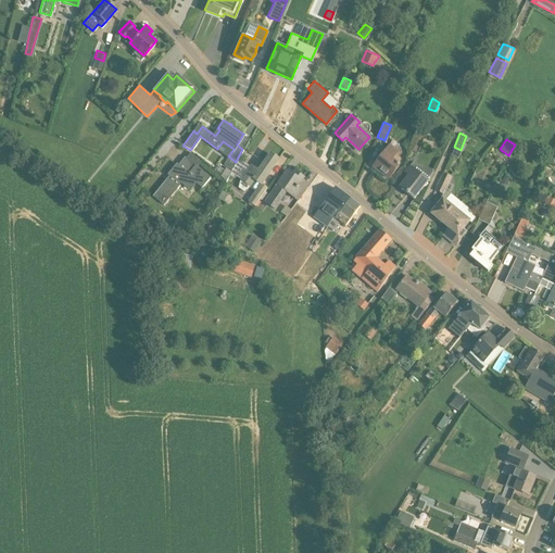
[(396,151),(389,145),(373,165),(388,177),(399,163),(391,158),(396,151)]
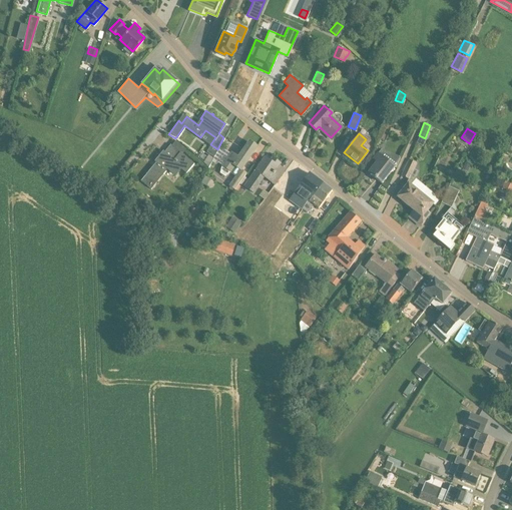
[(244,172),(239,168),(254,146),(247,142),(238,156),(231,151),(221,164),(220,164),(219,171),(224,175),(229,171),(234,175),(228,184),(233,188),(244,172)]
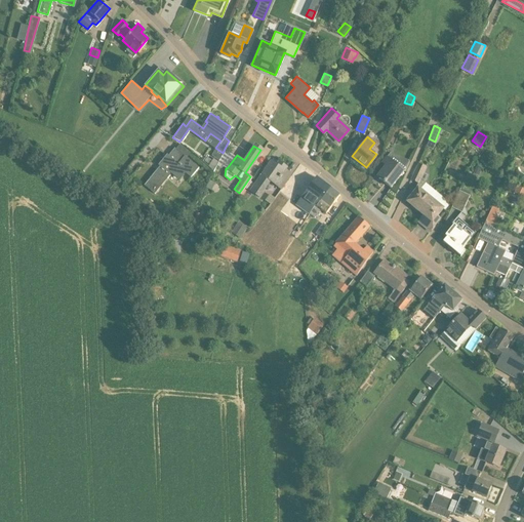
[(186,156),(175,148),(173,147),(167,154),(166,153),(159,162),(160,163),(145,182),(154,190),(169,170),(178,177),(185,171),(190,175),(198,166),(186,156)]
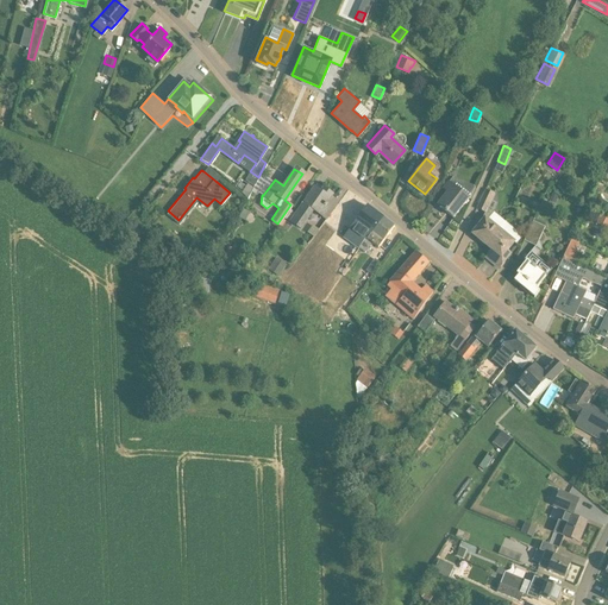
[(452,216),(468,196),(447,181),(443,187),(449,191),(438,205),(452,216)]
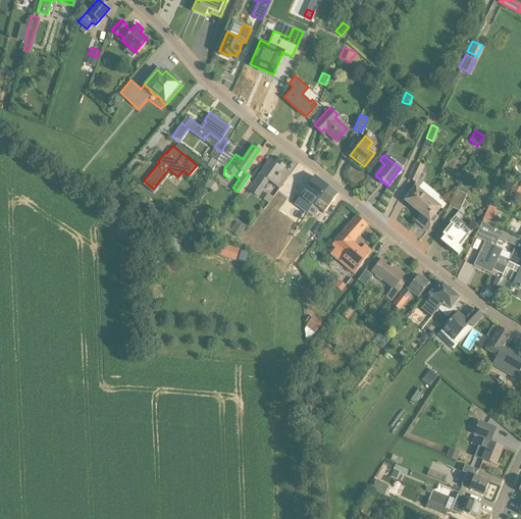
[(206,164),(212,168),(216,159),(212,156),(206,164)]
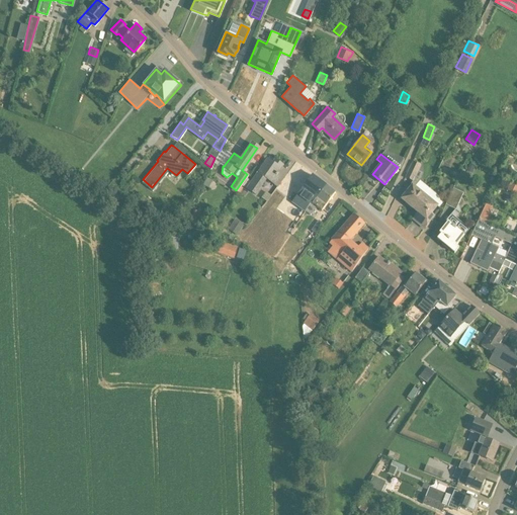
[(265,175),(277,184),(285,173),(279,168),(282,163),(274,158),(272,161),(267,158),(246,187),(255,193),(259,186),(258,185),(265,175)]
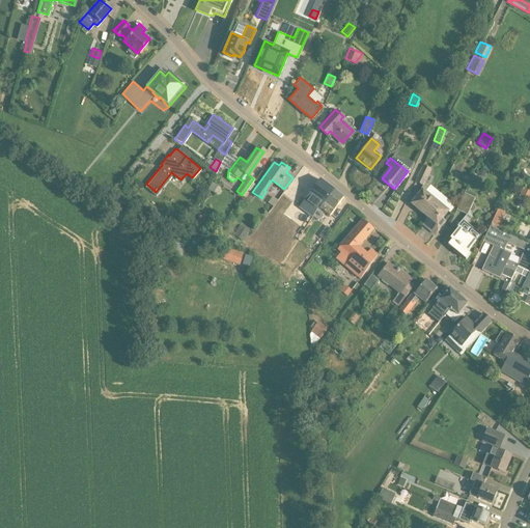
[(429,184),(424,178),(429,168),(422,164),(415,179),(422,184),(419,188),(421,189),(411,202),(422,213),(434,198),(425,191),(429,184)]
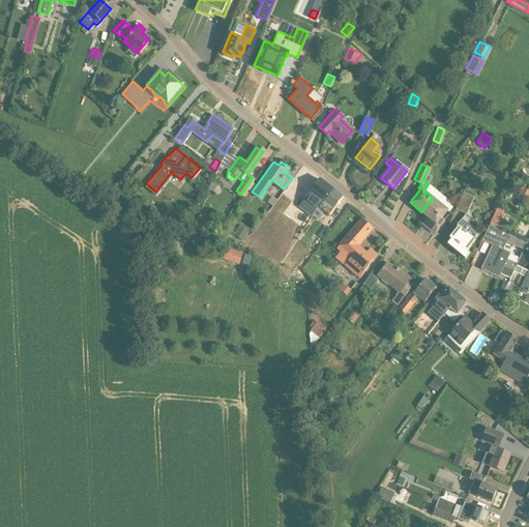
[(303,208),(313,215),(327,196),(332,188),(319,178),(304,197),(309,201),(303,208)]
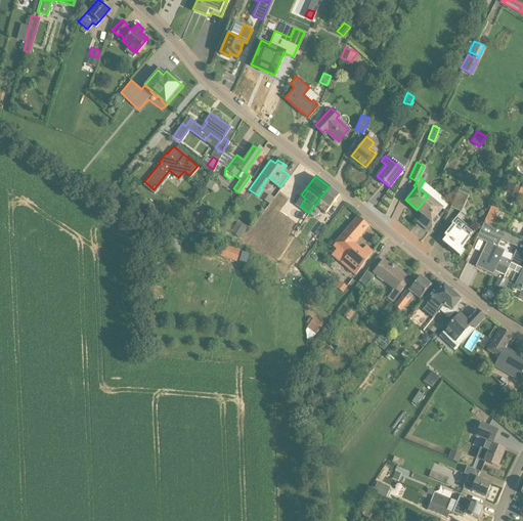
[(522,185),(516,182),(512,190),(522,194),(522,192),(522,185)]
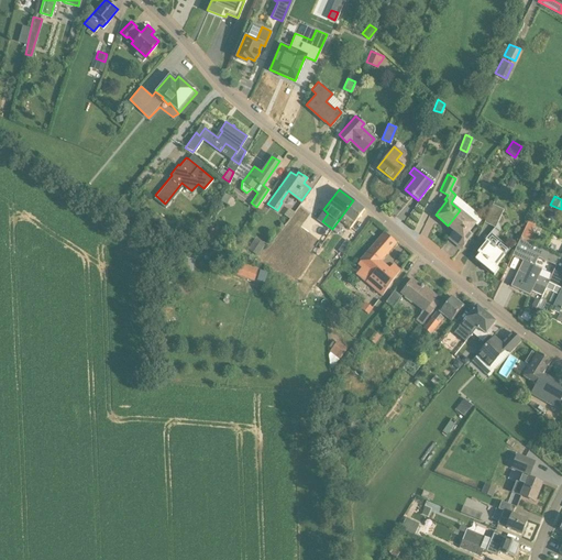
[(348,208),(332,229),(335,232),(342,223),(349,228),(363,208),(353,200),(348,208)]
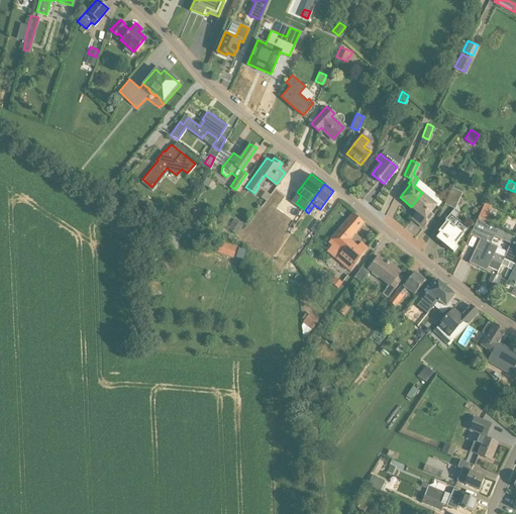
[(453,207),(461,191),(451,186),(443,202),(453,207)]
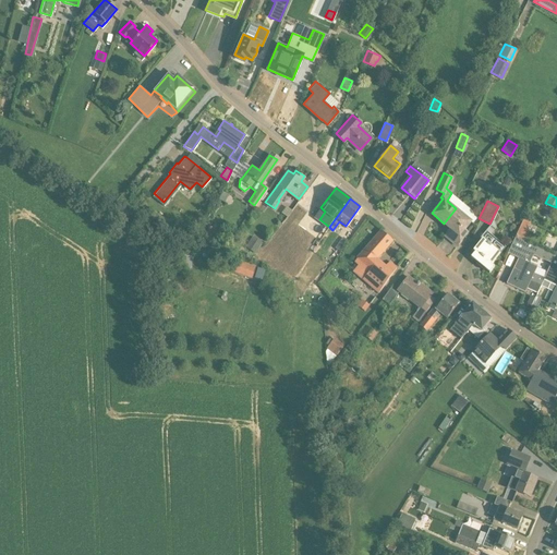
[(470,220),(456,208),(444,224),(453,231),(448,238),(456,244),(465,231),(462,229),(470,220)]
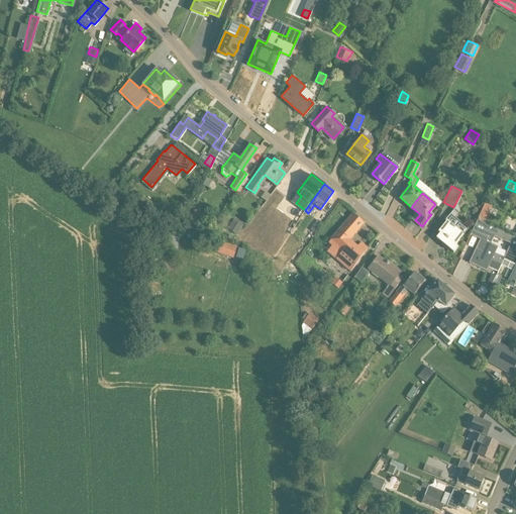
[(484,201),(476,218),(482,220),(482,221),(489,208),(495,211),(497,207),(484,201)]
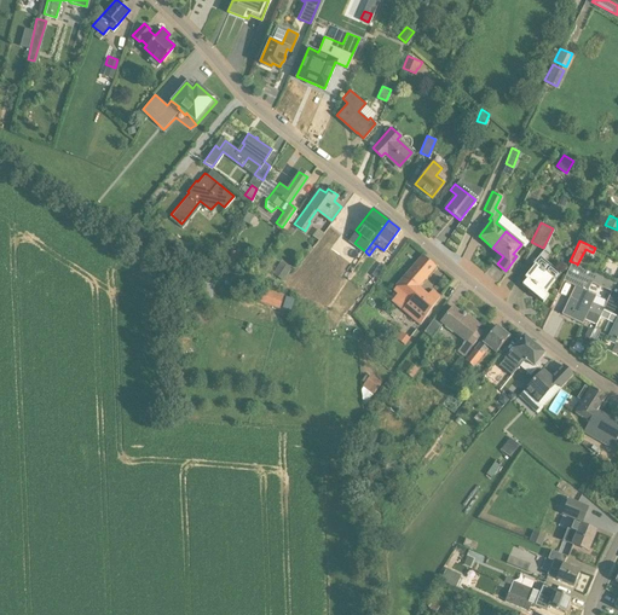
[(236,253),(230,249),(226,259),(232,261),(236,253)]
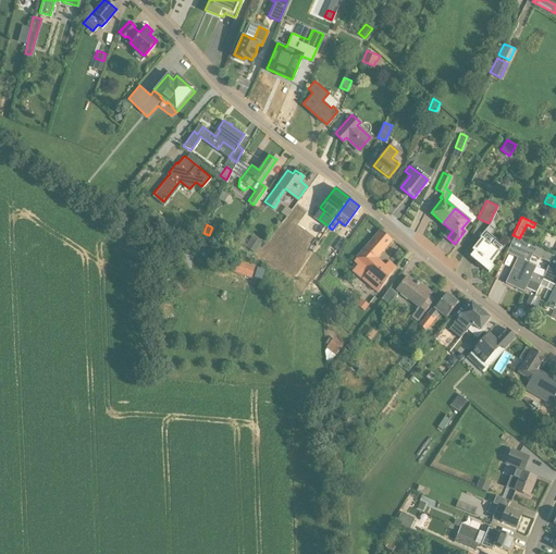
[(293,241),(312,246),(317,230),(297,225),(293,241)]
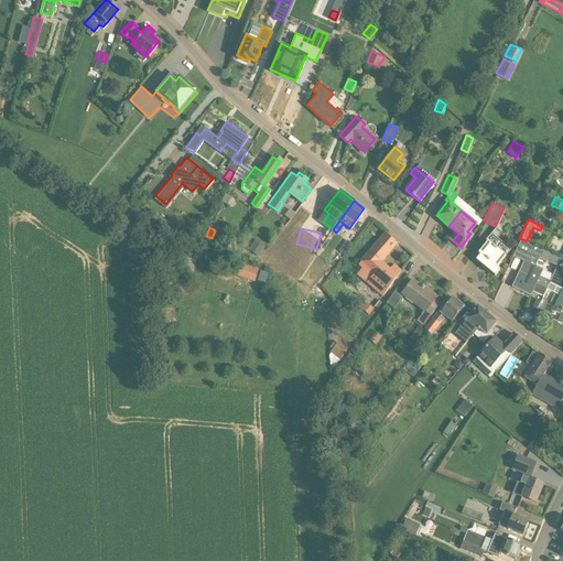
[(368,250),(360,260),(357,262),(361,266),(356,272),(366,281),(367,280),(382,293),(386,288),(399,269),(397,266),(392,270),(380,259),(396,241),(385,232),(376,241),(375,241),(367,249),(368,250)]
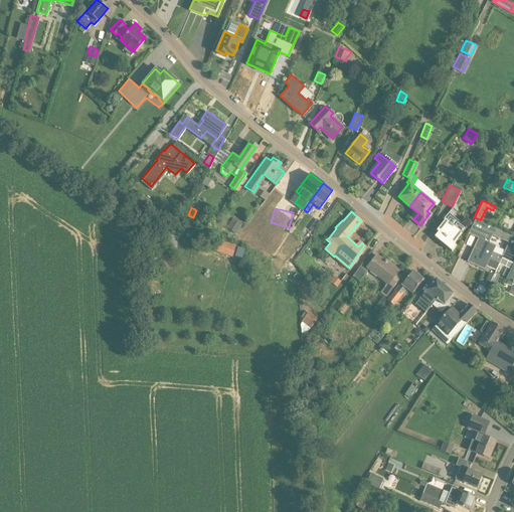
[(316,217),(309,226),(314,229),(321,220),(316,217)]
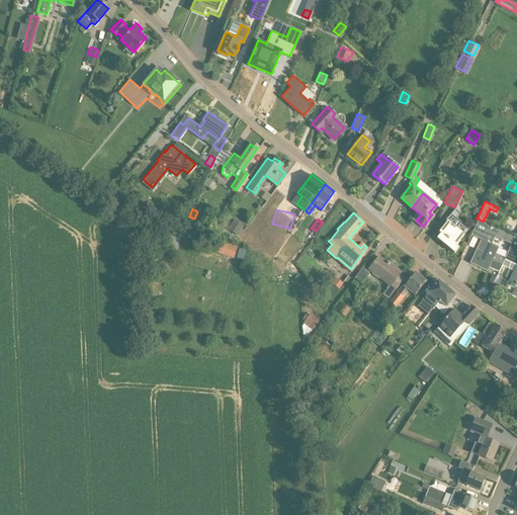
[(512,240),(512,238),(514,235),(483,222),(483,221),(477,219),(475,223),(512,240)]
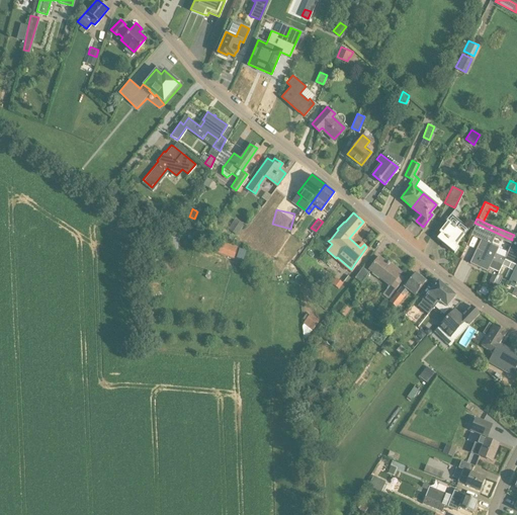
[(463,234),(446,220),(438,231),(440,233),(436,237),(436,238),(437,237),(453,251),(457,246),(454,244),(463,234)]
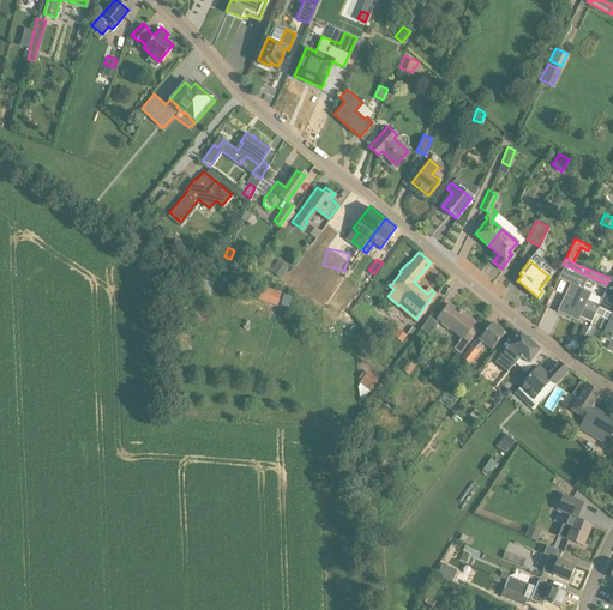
[(287,269),(280,264),(275,261),(270,270),(282,277),(287,269)]
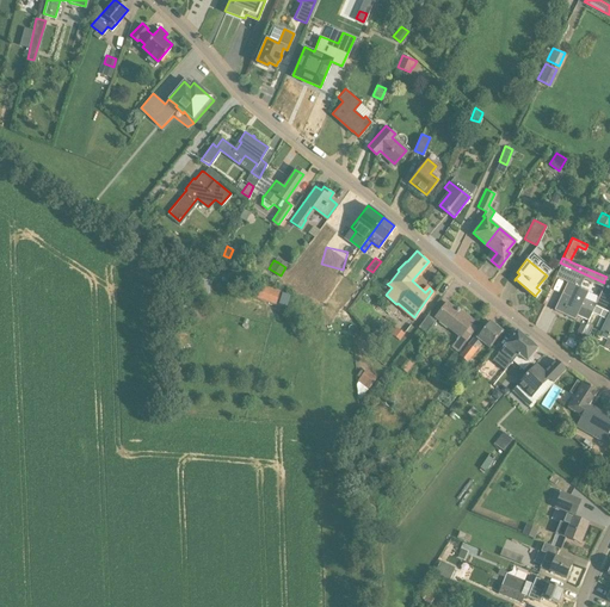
[(591,311),(596,301),(596,297),(592,292),(586,292),(587,290),(579,286),(583,277),(602,285),(604,283),(560,262),(555,274),(568,282),(555,309),(572,317),(578,304),(591,311)]
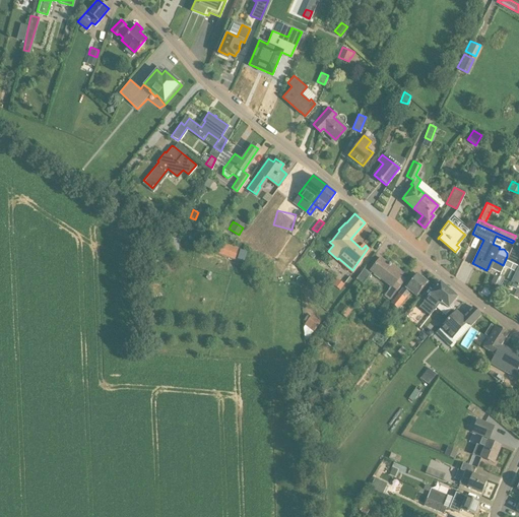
[(168,235),(165,246),(168,247),(177,249),(180,238),(171,236),(168,235)]
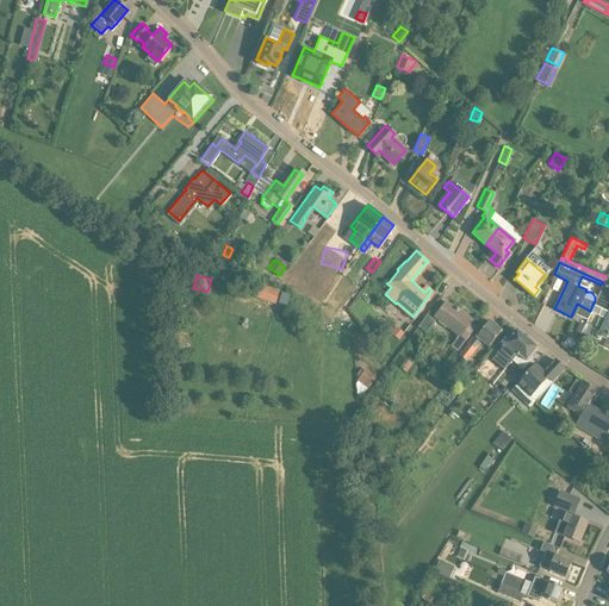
[(252,294),(285,305),(290,291),(256,280),(252,294)]
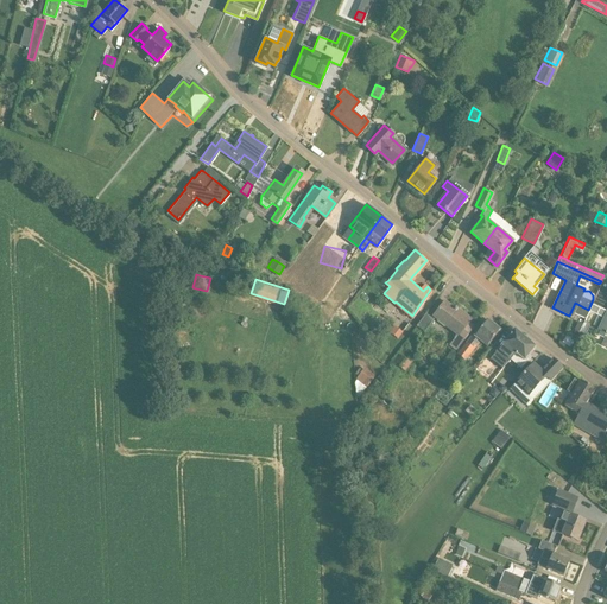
[(599,284),(593,299),(588,310),(604,316),(606,307),(606,306),(606,281),(601,279),(601,281),(599,284)]
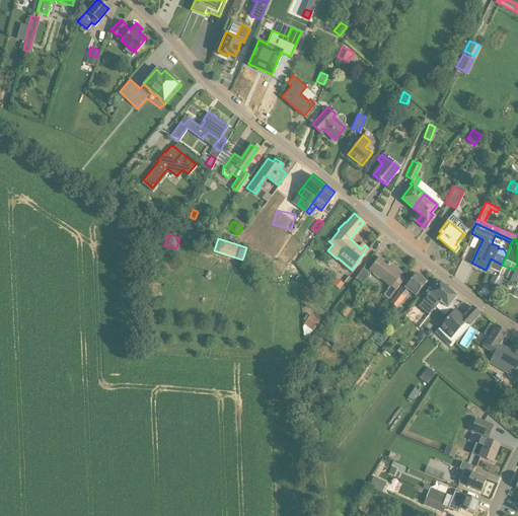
[(383,292),(388,297),(403,278),(399,275),(401,272),(388,262),(387,263),(378,255),(369,268),(389,284),(383,292)]
